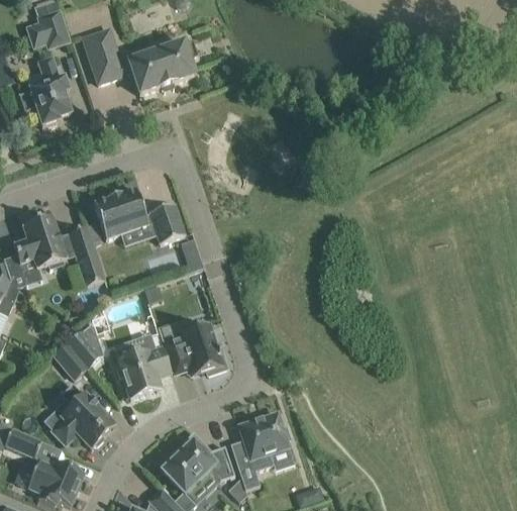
[(70,40),(65,24),(56,0),(53,0),(35,5),(38,14),(37,14),(38,20),(25,25),(28,34),(32,47),(45,43),(47,47),(70,40)]
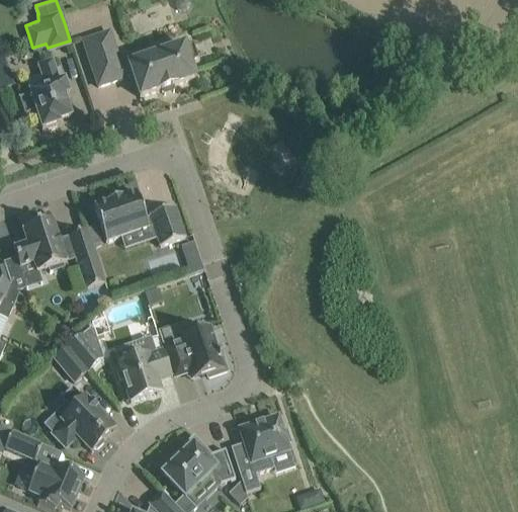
[(190,58),(198,56),(193,40),(185,43),(184,41),(128,61),(130,62),(121,64),(109,28),(83,37),(98,83),(125,74),(124,73),(133,70),(140,93),(161,86),(161,87),(175,83),(174,82),(195,75),(190,58)]
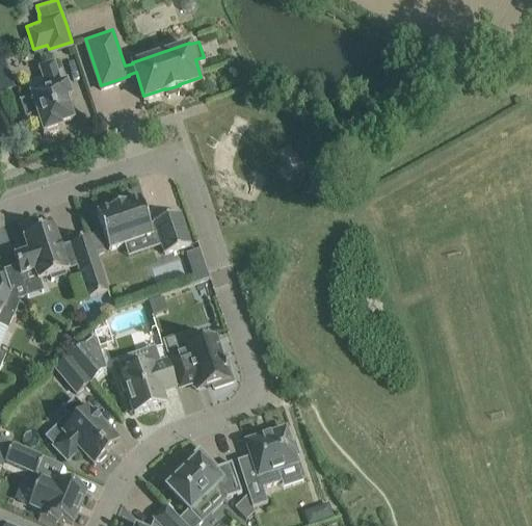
[(67,78),(63,79),(55,56),(38,61),(46,85),(29,91),(30,94),(18,98),(25,115),(37,111),(43,130),(61,124),(61,122),(74,116),(67,95),(71,94),(67,78)]
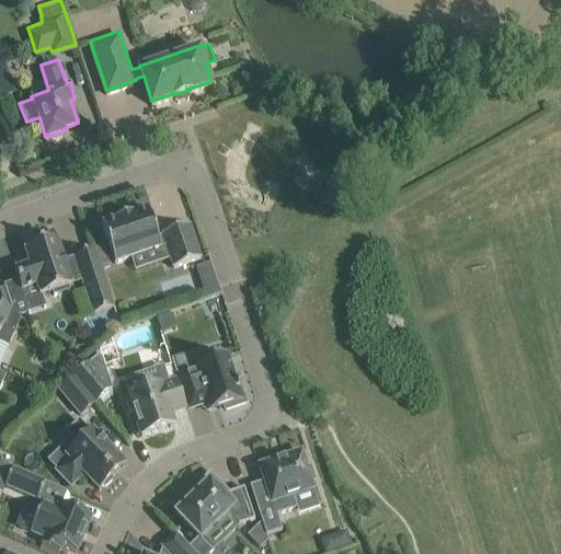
[(201,254),(194,233),(190,220),(162,231),(158,233),(148,204),(133,209),(132,208),(117,212),(117,215),(102,219),(115,258),(153,245),(155,251),(168,246),(173,263),(201,254)]
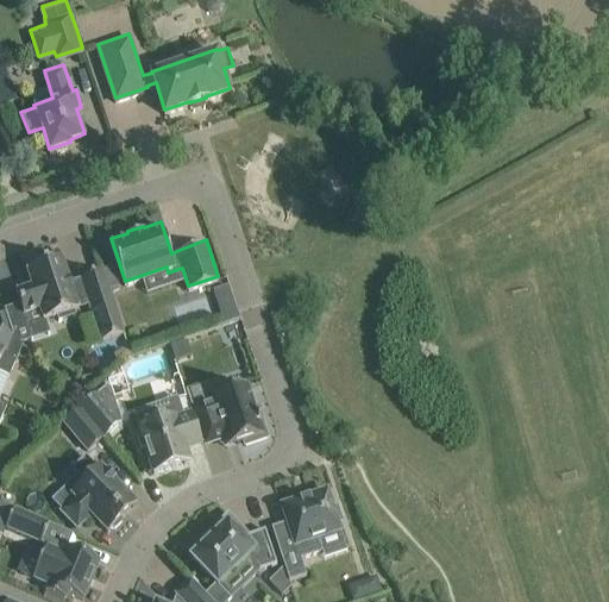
[(62,255),(26,267),(32,282),(16,288),(27,325),(44,320),(43,317),(57,312),(58,317),(76,311),(75,306),(79,305),(76,299),(89,294),(102,336),(123,328),(102,267),(82,274),(82,275),(70,280),(62,255)]
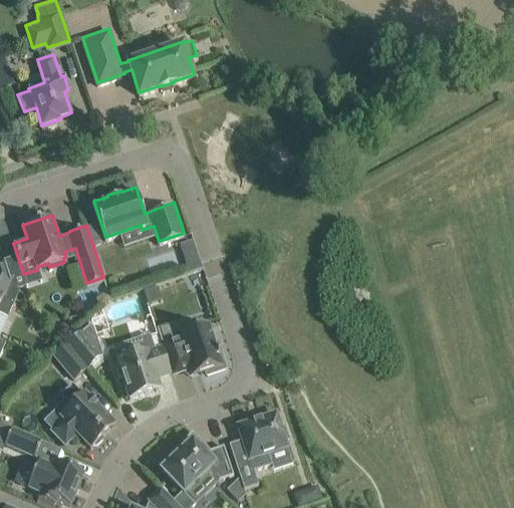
[(193,237),(180,241),(183,250),(195,246),(193,237)]
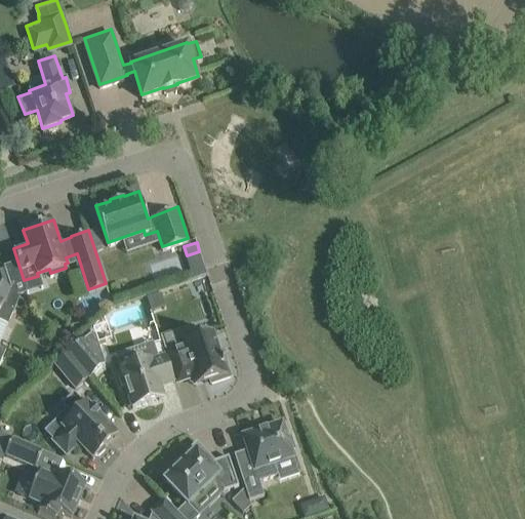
[(0,316),(7,320),(21,289),(0,280),(0,316)]
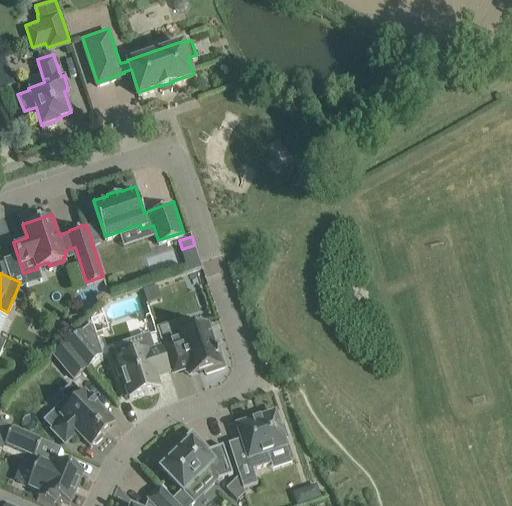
[(181,344),(187,364),(190,372),(205,367),(206,370),(224,364),(218,346),(216,347),(207,321),(191,326),(188,315),(176,319),(176,318),(159,324),(167,349),(181,344)]
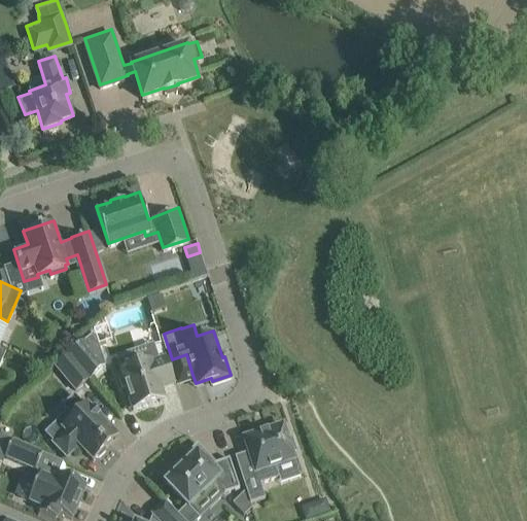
[(92,330),(68,349),(90,374),(105,361),(96,335),(92,330)]
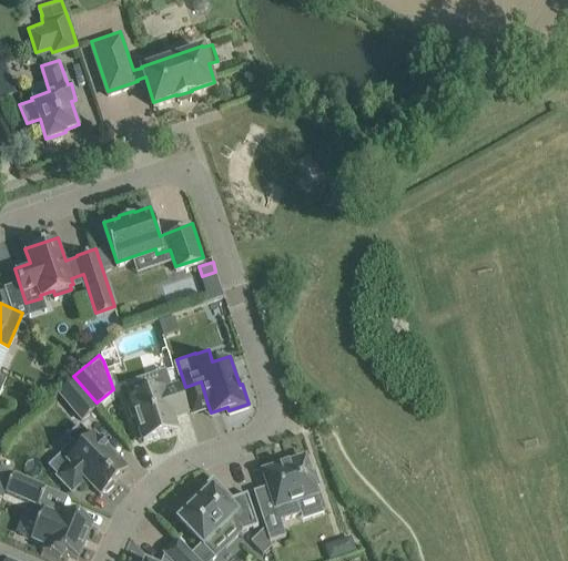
[(73,376),(59,389),(81,416),(97,403),(73,376)]
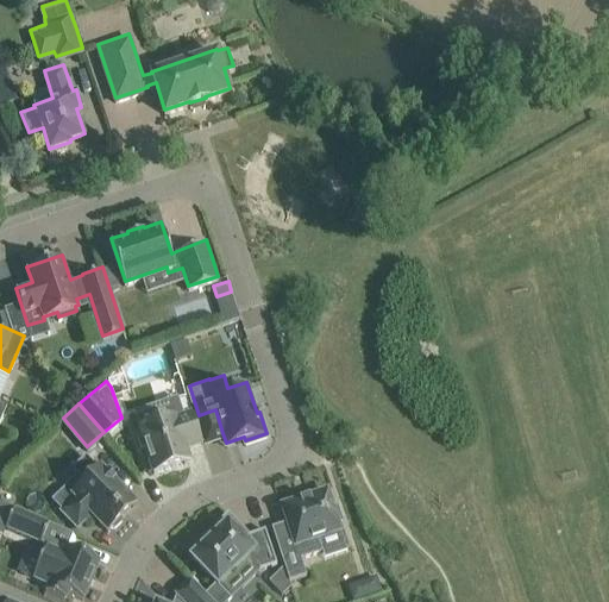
[(154,469),(189,457),(184,444),(202,438),(193,409),(175,415),(174,412),(138,424),(139,428),(136,430),(140,444),(145,443),(154,469)]
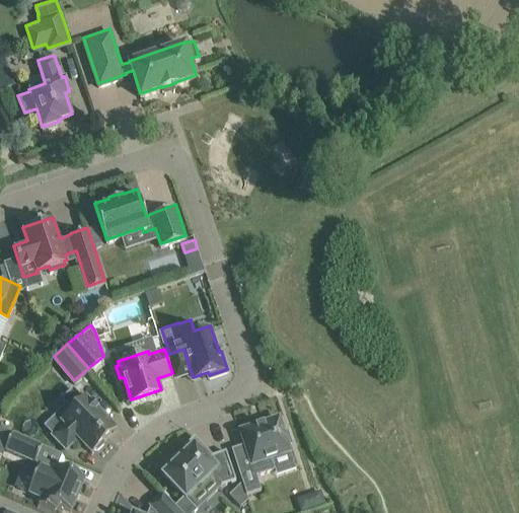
[(116,425),(86,394),(84,396),(73,385),(61,396),(72,408),(62,418),(65,421),(53,432),(66,445),(78,434),(91,448),(94,446),(97,446),(103,440),(103,437),(116,425)]
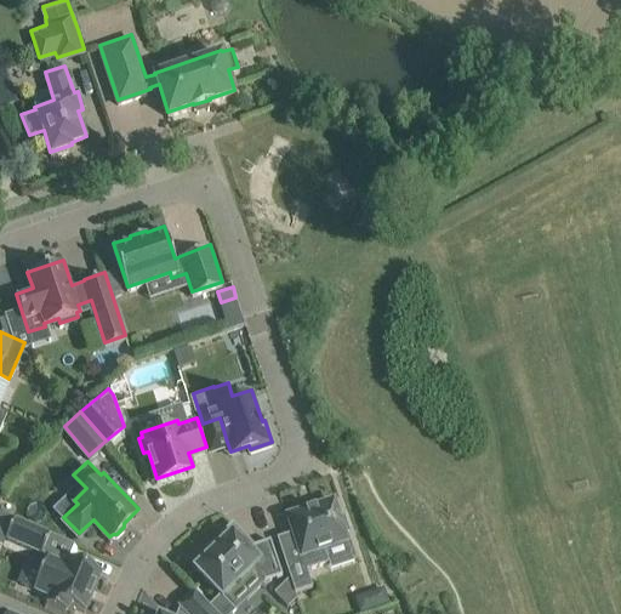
[(334,495),(286,512),(302,555),(285,561),(290,572),(295,587),(312,583),(307,566),(329,558),(324,544),(347,536),(345,528),(348,527),(343,512),(340,513),(334,495)]
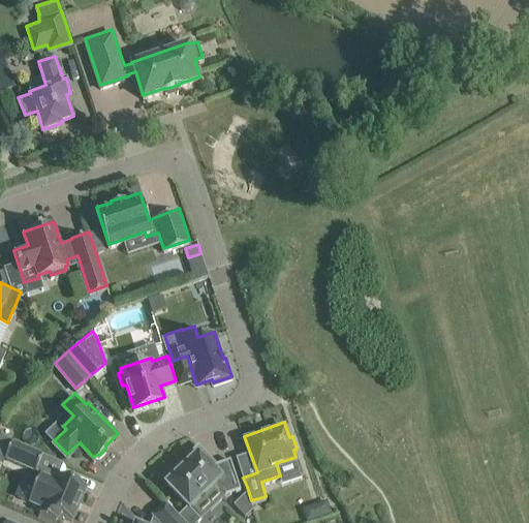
[(36,466),(42,451),(13,438),(6,454),(36,466)]
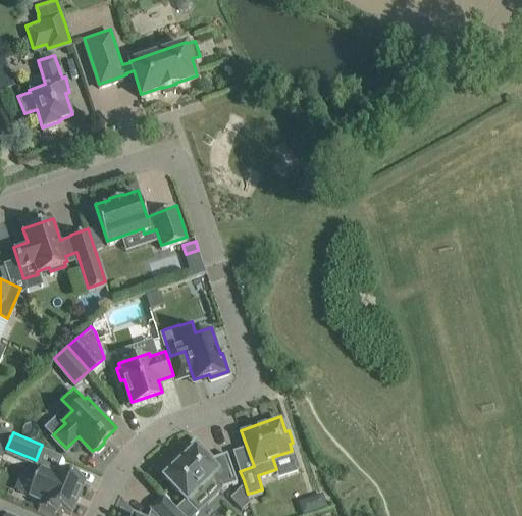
[(203,446),(199,442),(195,446),(189,451),(185,447),(172,459),(176,463),(164,475),(187,499),(199,486),(209,497),(222,484),(238,479),(227,450),(212,455),(203,446)]
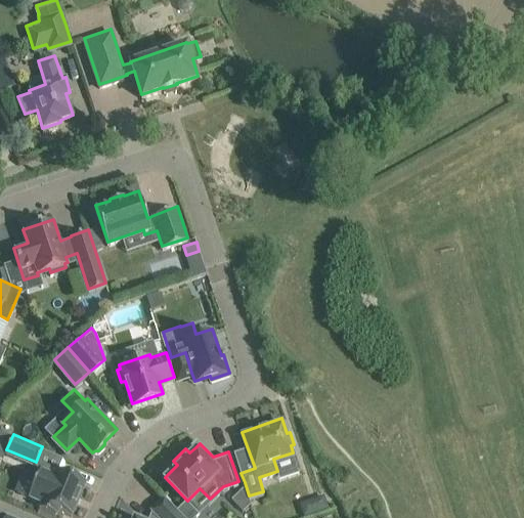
[(57,507),(71,512),(85,479),(57,467),(54,473),(40,467),(29,493),(41,500),(39,505),(55,512),(57,507)]
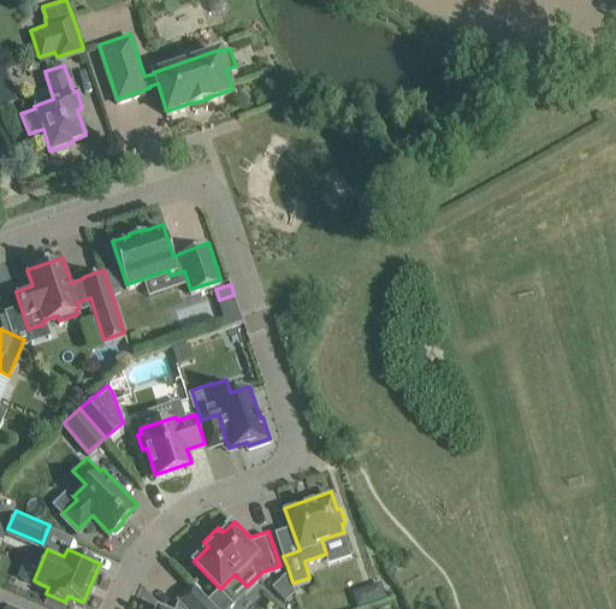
[(288,567),(271,583),(285,597),(295,589),(292,583),(288,567)]
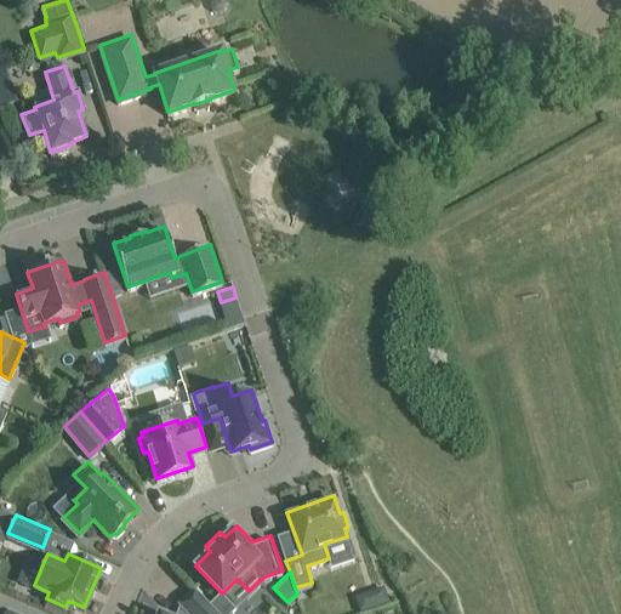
[(174,613),(160,613),(159,613),(158,613),(221,613),(194,585),(177,602),(180,603),(174,613)]
